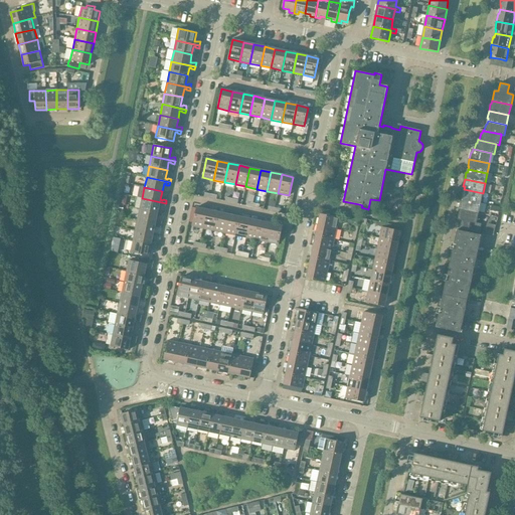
[(464,189),(463,192),(462,192),(461,199),(480,203),(483,193),(464,189)]
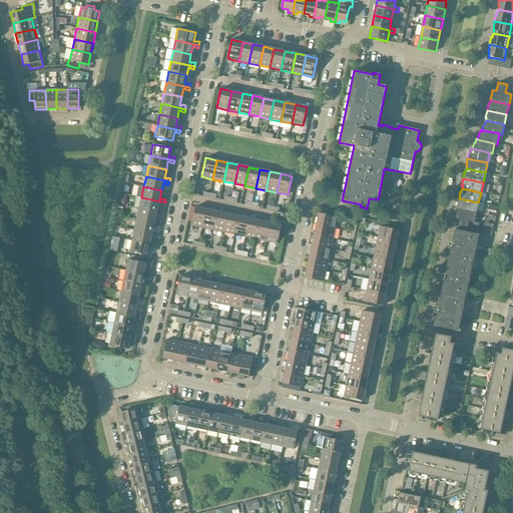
[(165,202),(141,197),(139,208),(157,212),(158,203),(160,204),(161,205),(164,205),(165,202)]
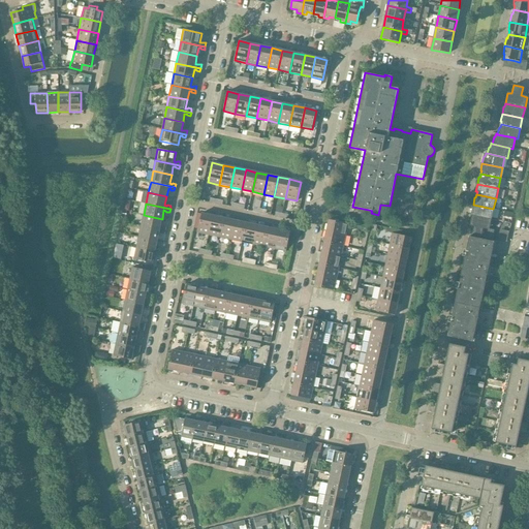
[(493,209),(473,205),(471,212),(472,212),(472,215),(491,219),(493,209)]
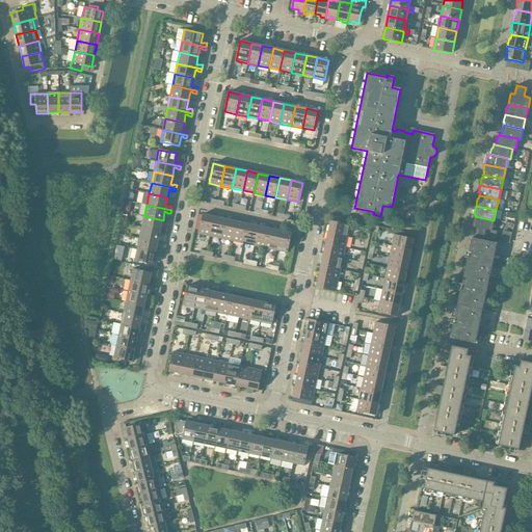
[(354,208),(353,214),(369,217),(371,211),(354,208)]
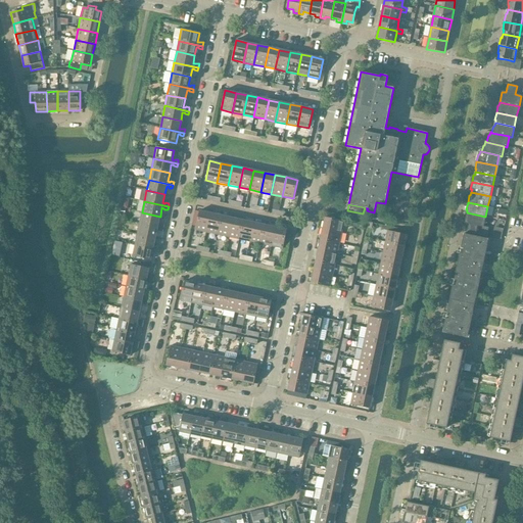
[(210,214),(199,210),(195,230),(206,232),(210,214)]
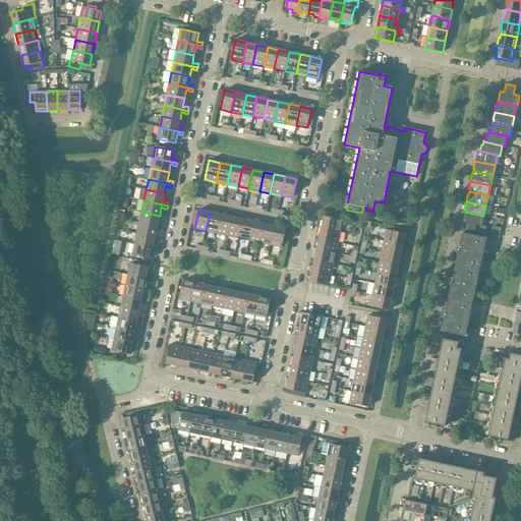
[(160,216),(141,212),(138,223),(163,228),(164,224),(160,224),(160,225),(158,224),(160,216)]
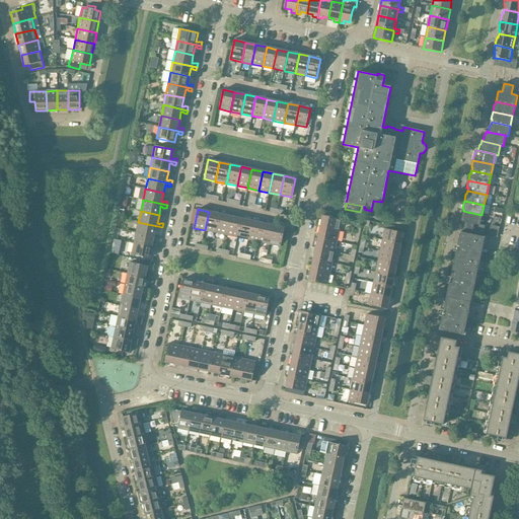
[(482,215),(463,211),(460,222),(465,222),(463,230),(471,232),(473,224),(479,225),(482,215)]
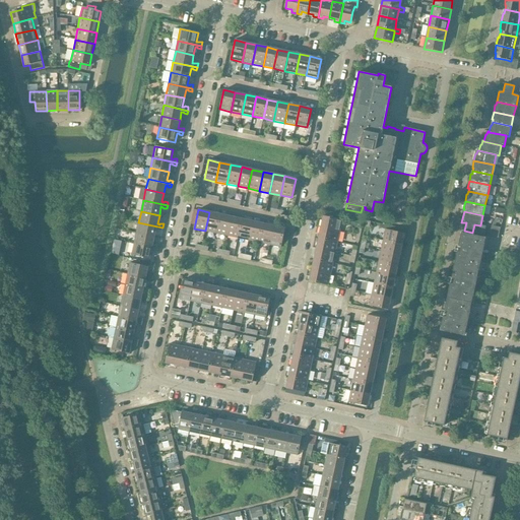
[(220,214),(209,212),(205,231),(216,234),(220,214)]
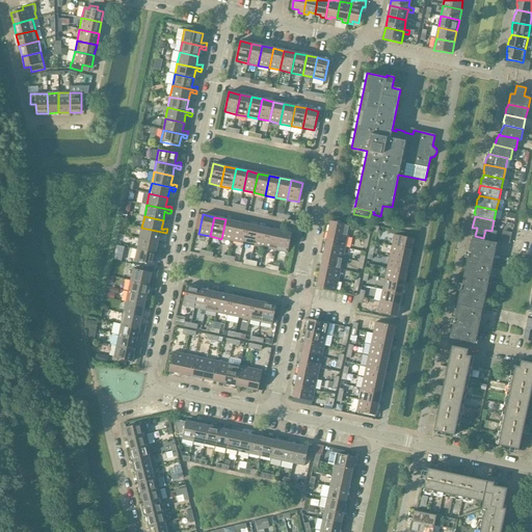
[(409,225),(417,227),(419,219),(411,218),(409,225)]
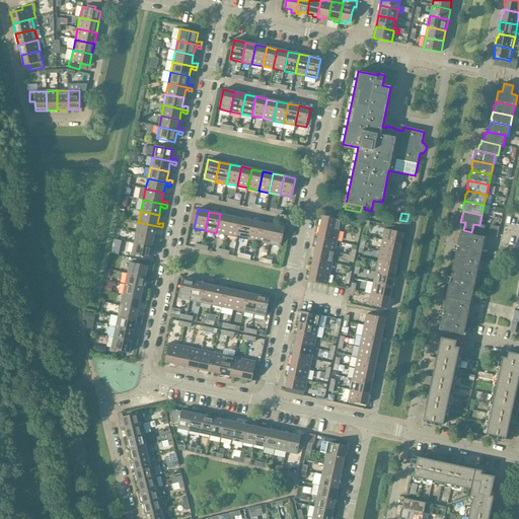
[(230,216),(220,214),(216,233),(226,235),(230,216)]
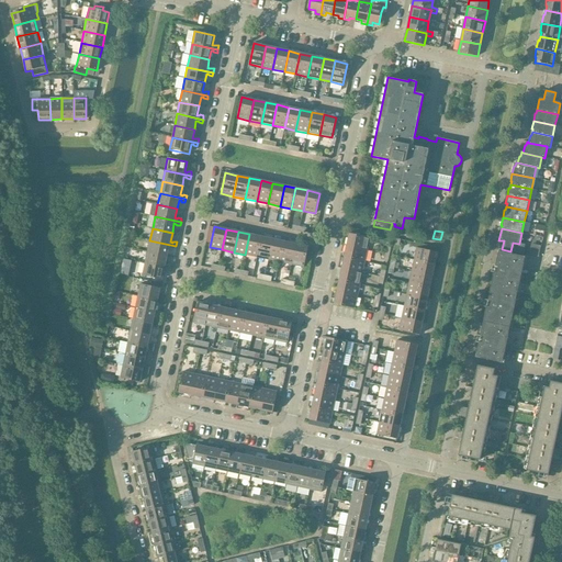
[(261,236),(249,234),(245,255),(257,257),(261,236)]
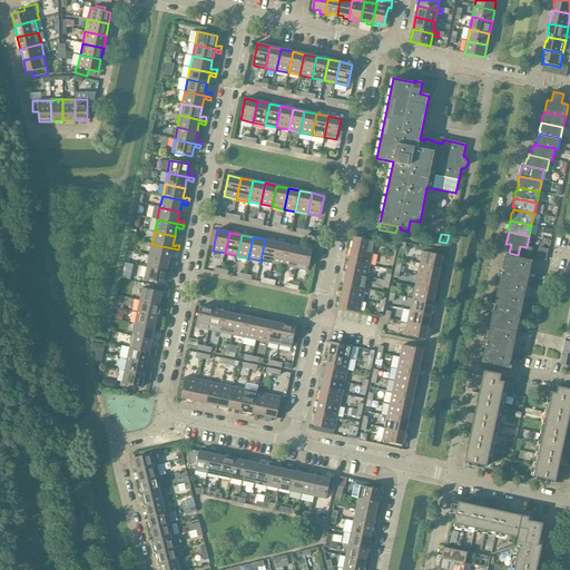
[(375,242),(354,237),(351,249),(372,254),(375,242)]
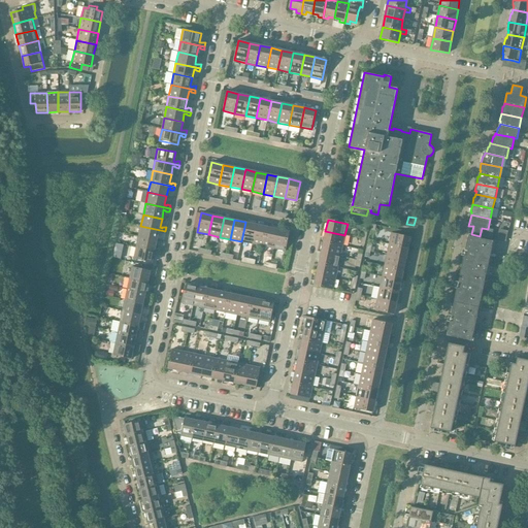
[(256,225),(245,223),(245,222),(241,241),(252,244),(256,225)]
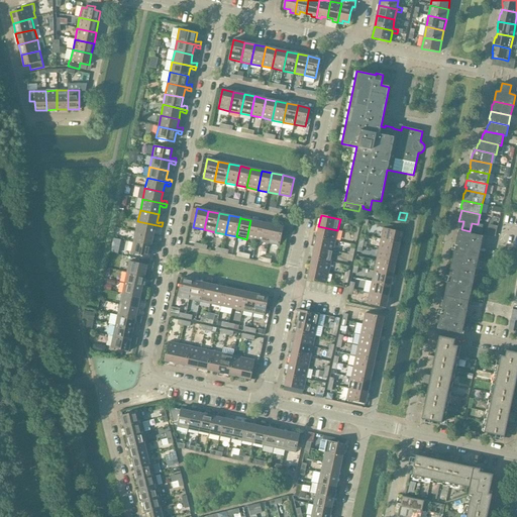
[(262,222),(250,220),(246,239),(257,241),(262,222)]
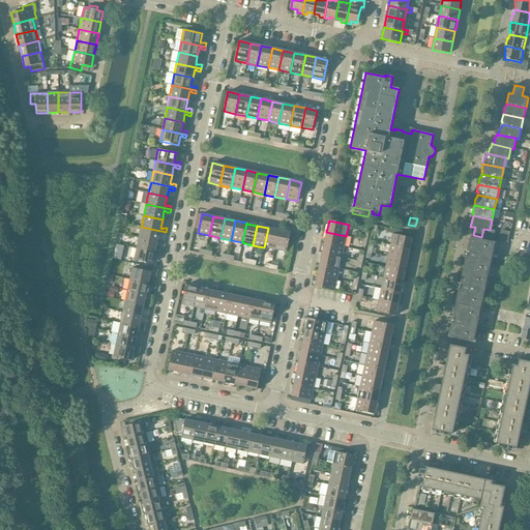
[(166,232),(141,227),(139,237),(157,241),(159,233),(162,233),(162,234),(165,235),(166,232)]
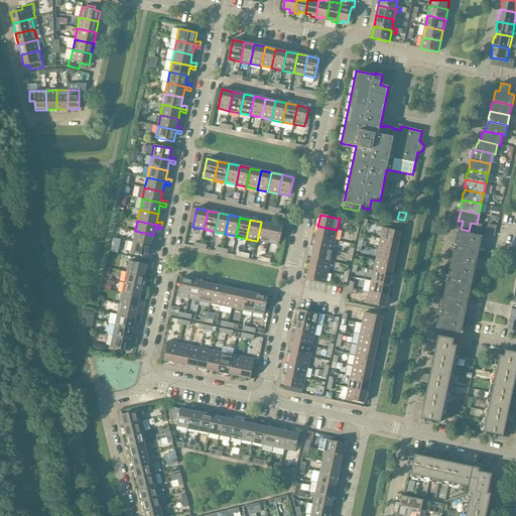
[(271,224),(261,222),(257,241),(267,243),(271,224)]
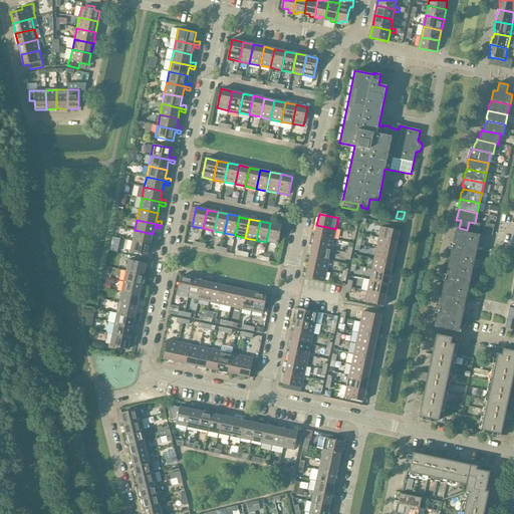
[(479,224),(475,223),(469,222),(467,230),(478,233),(479,224)]
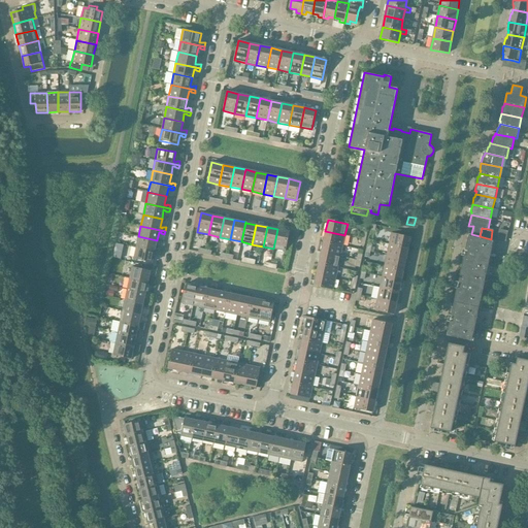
[(500,228),(497,238),(506,240),(509,230),(500,228)]
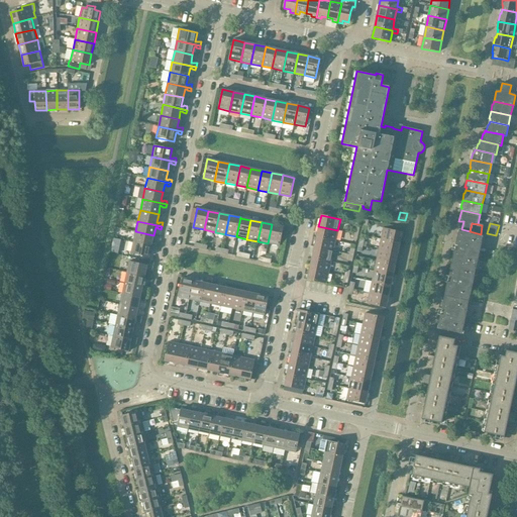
[(283,227),(272,224),(268,243),(279,245),(283,227)]
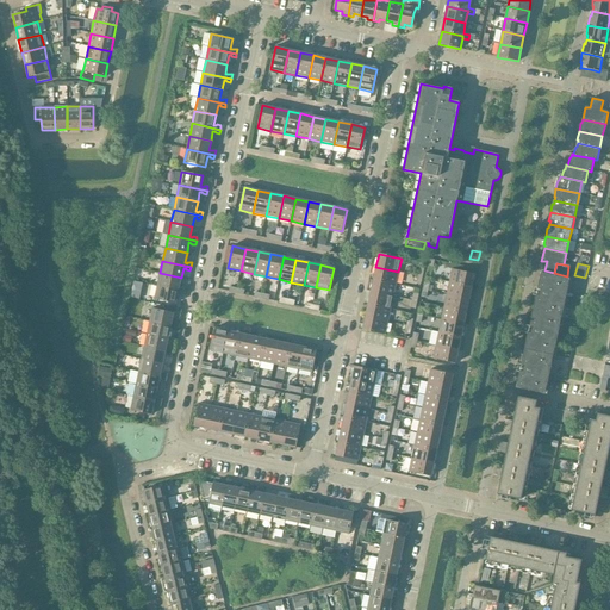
[(398,272),(375,267),(373,279),(396,284),(398,272)]
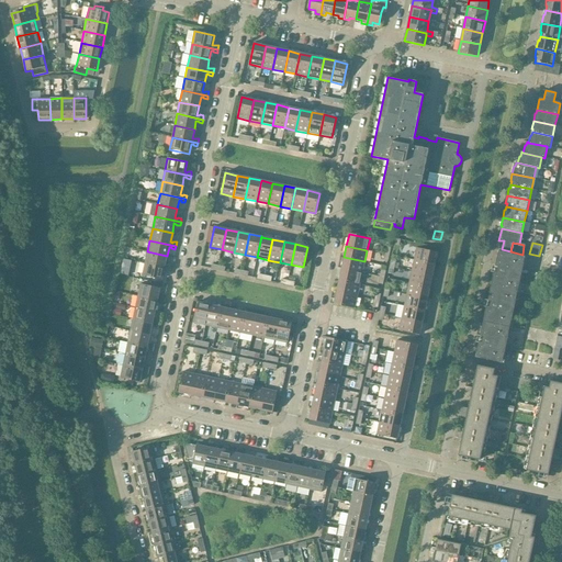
[(437,253),(416,248),(414,260),(435,265),(437,253)]
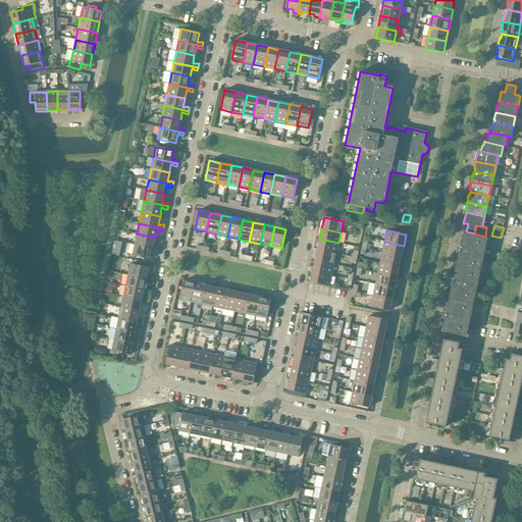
[(155,238),(137,233),(135,245),(158,250),(159,247),(156,246),(155,247),(153,246),(155,238)]
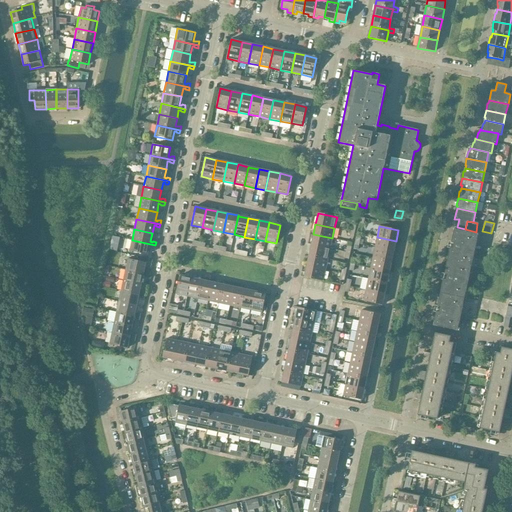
[(454,229),(449,249),(447,261),(471,266),(478,234),(454,229)]
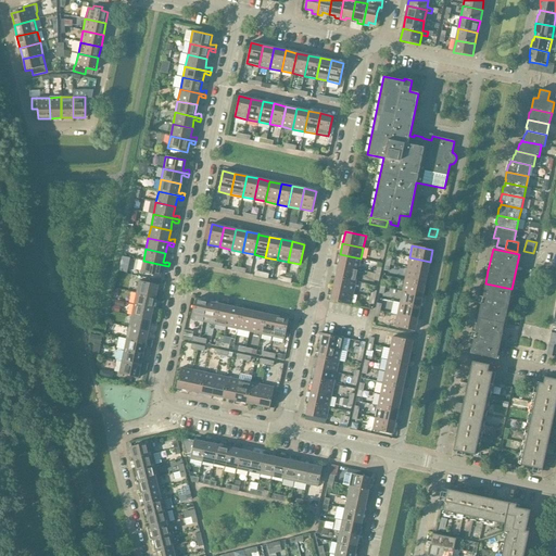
[(361,258),(340,254),(338,266),(358,270),(361,258)]
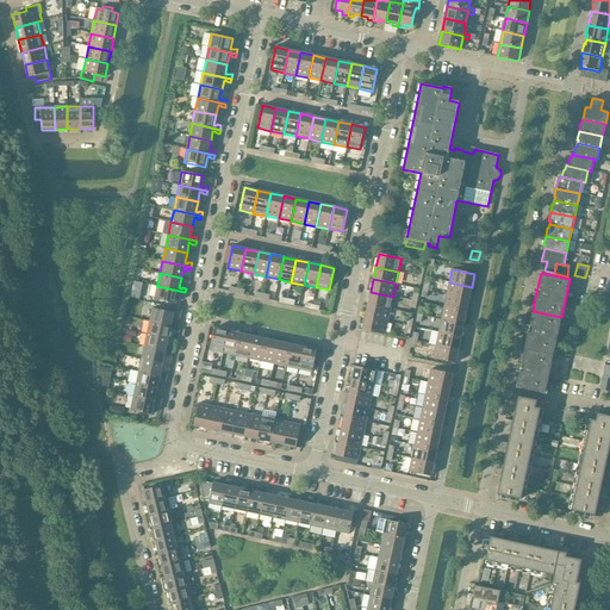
[(472,287),(449,282),(447,294),(470,299),(472,287)]
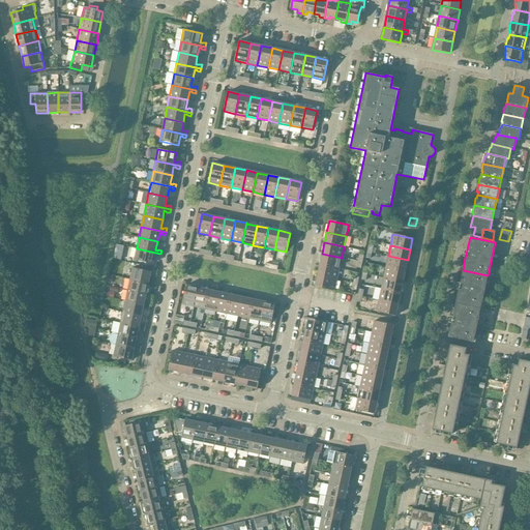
[(160,254),(137,248),(134,260),(152,264),(154,255),(156,255),(156,257),(160,257),(160,254)]
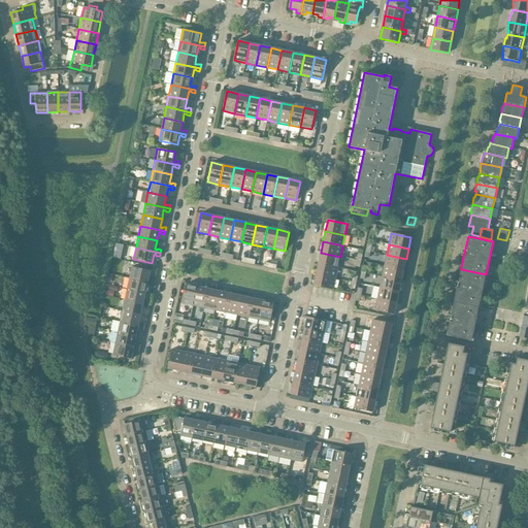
[(340,257),(321,253),(319,263),(337,267),(340,257)]
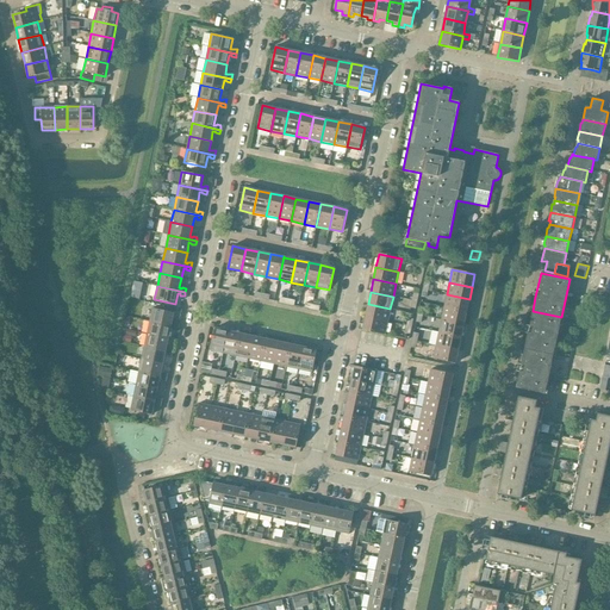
[(470,299),(447,294),(443,307),(466,312),(470,299)]
